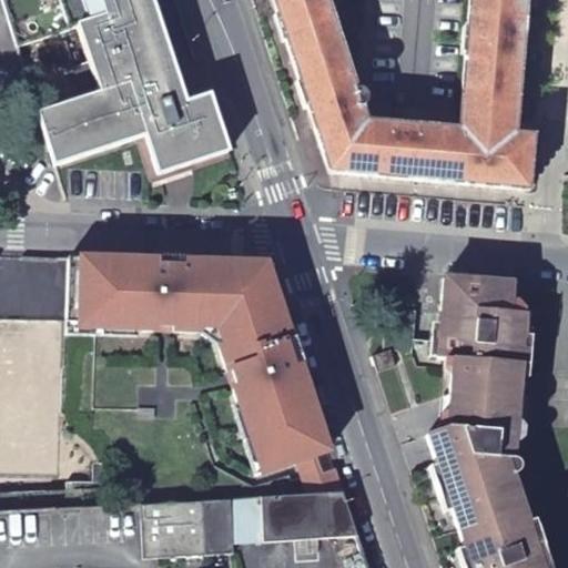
[(0,0),(17,47),(77,27),(98,91),(37,112),(53,165),(144,134),(159,178),(227,154),(209,97),(185,103),(151,0),(0,0)]
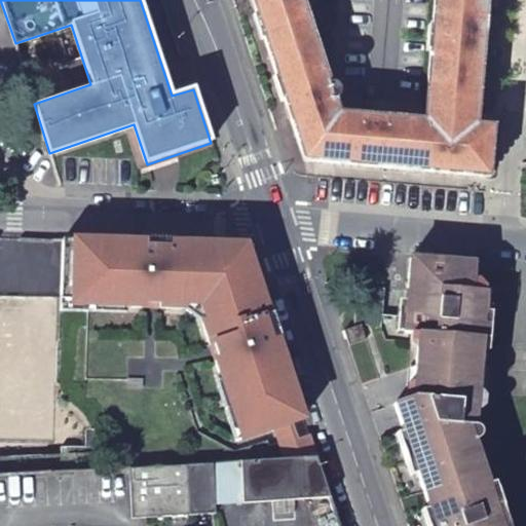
[(252,0),(287,107),(303,158),(485,177),(489,128),(473,126),(474,113),(484,0),(434,0),(424,109),(423,122),(336,114),(333,104),(336,101),(338,98),(338,95),(337,90),(335,88),(333,86),(328,85),(301,2),(303,0),(252,0)]
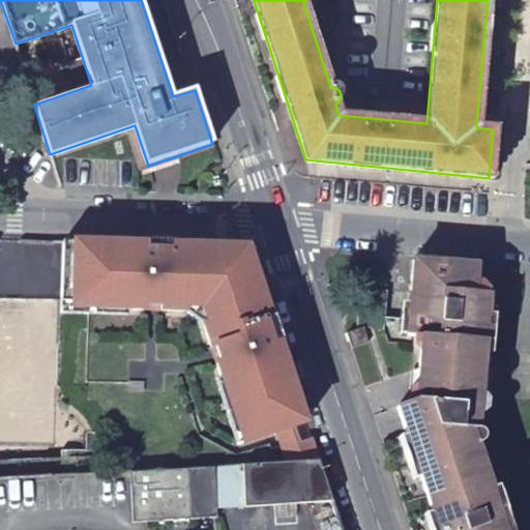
[(60,297),(60,304),(107,306),(107,312),(184,314),(188,303),(199,306),(206,315),(210,324),(249,442),(306,423),(301,408),(252,260),(234,246),(203,246),(62,242),(61,264),(61,269),(60,287),(60,297)]
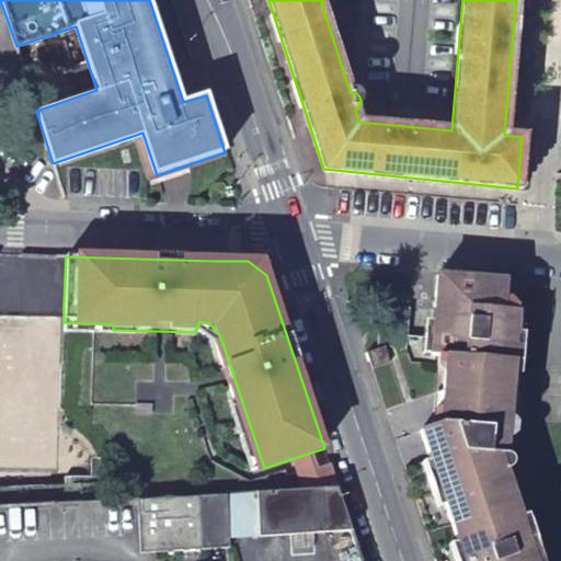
[(444,391),(510,397),(510,391),(513,363),(521,364),(519,345),(517,312),(504,312),(506,282),(438,275),(433,339),(409,336),(410,308),(399,307),(381,313),(378,350),(367,353),(386,410),(444,391)]
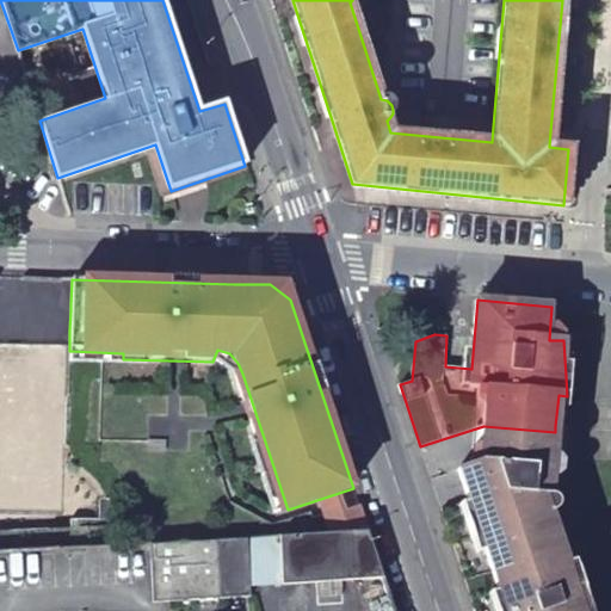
[(217,350),(213,362),(229,378),(242,374),(238,363),(229,353),(217,350)]
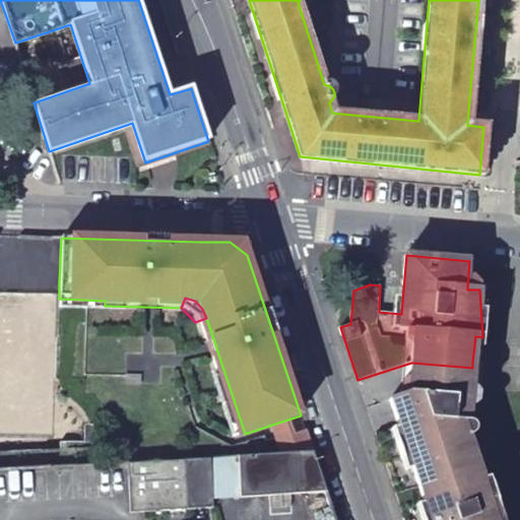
[(59,299),(59,310),(92,310),(92,305),(105,306),(105,301),(59,299)]
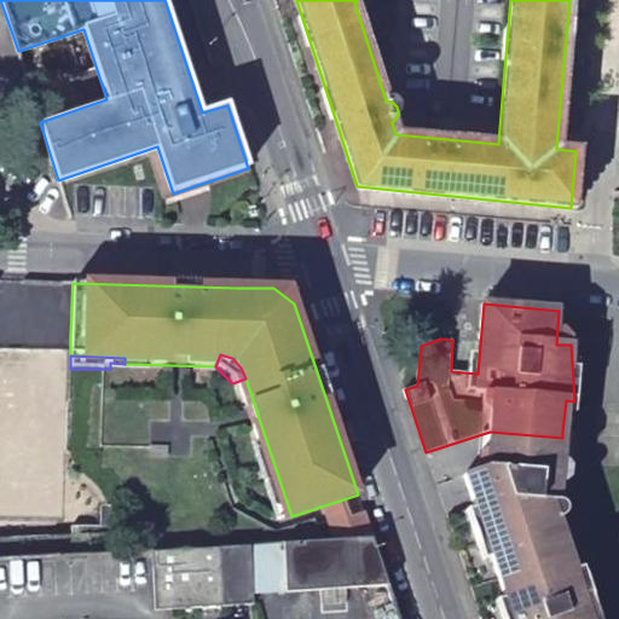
[(232,383),(279,520),(291,516),(246,379),(232,383)]
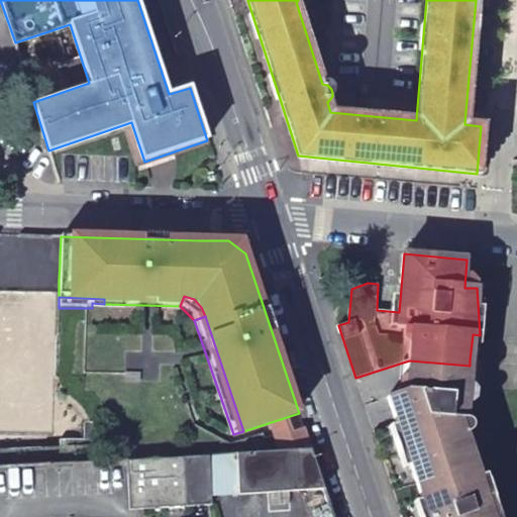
[(468,391),(470,366),(409,360),(355,378),(394,491),(474,464),(463,435),(468,433),(471,431),(471,427),(470,424),(468,422),(464,420),(468,391)]
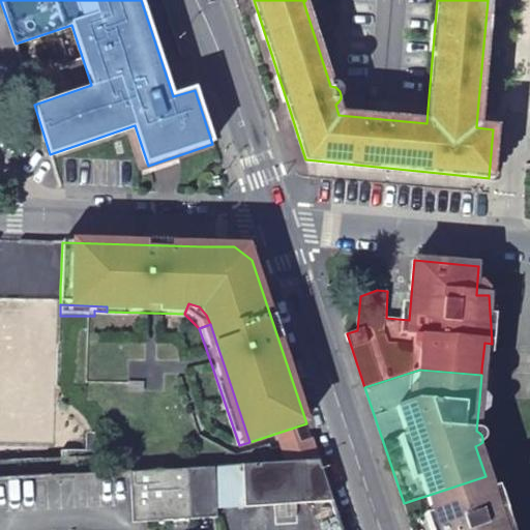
[(488,377),(481,375),(479,401),(486,401),(487,385),(488,377)]
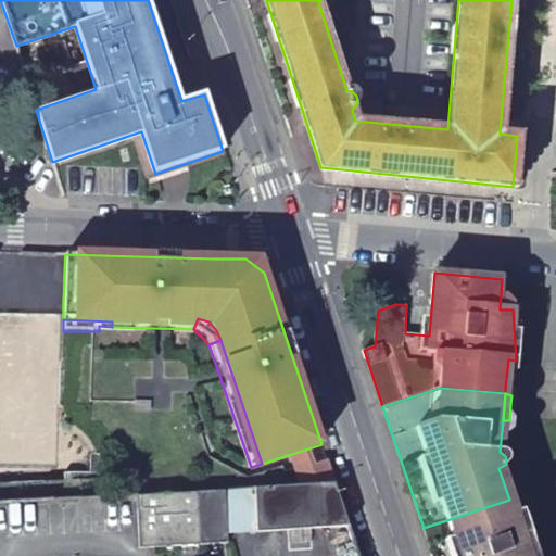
[(298,471),(304,484),(335,482),(328,462),(298,471)]
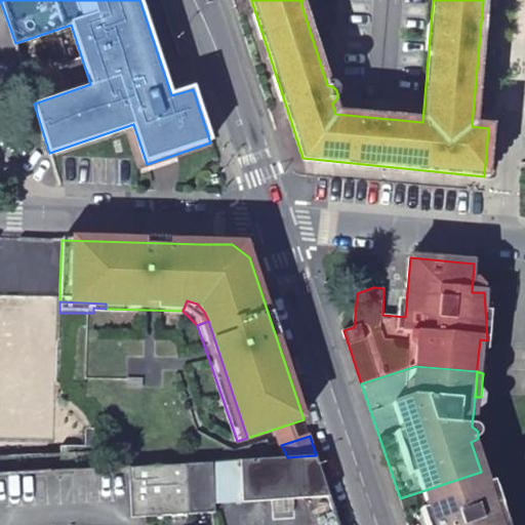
[(317,456),(287,457),(131,469),(134,518),(215,514),(213,502),(328,496),(317,456)]
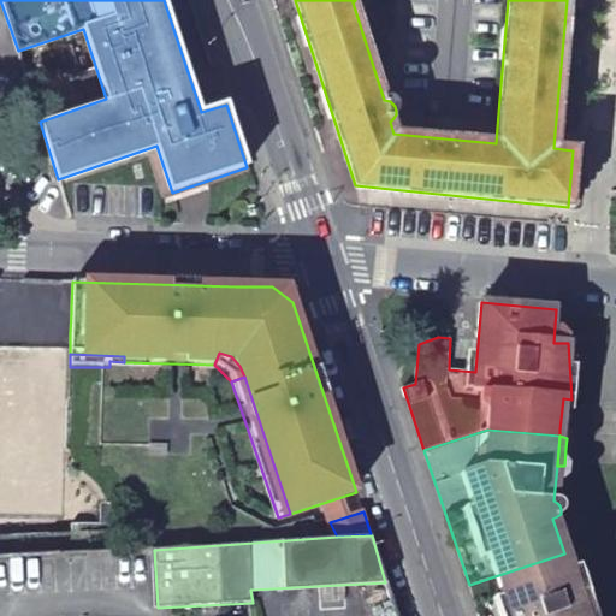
[(585,615),(564,554),(469,585),(479,615),(585,615)]
